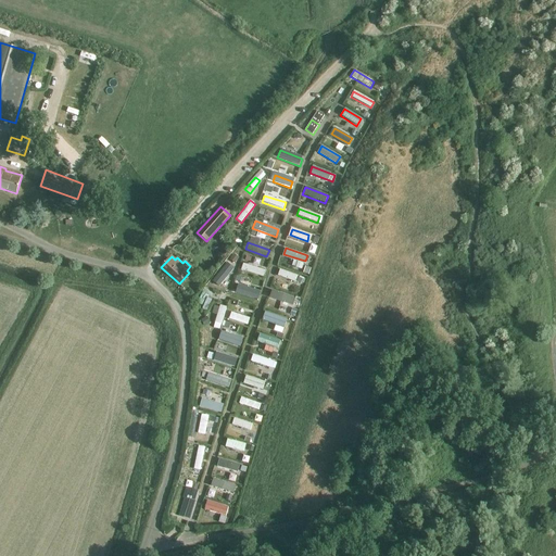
[(234,265),(228,262),(215,279),(220,282),(234,265)]
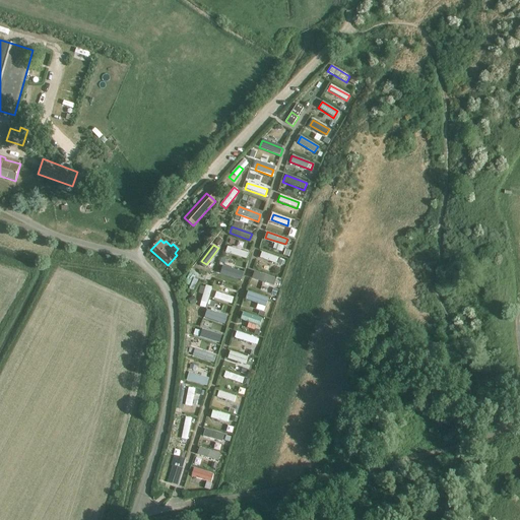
[(226,247),(225,253),(246,259),(248,253),(226,247)]
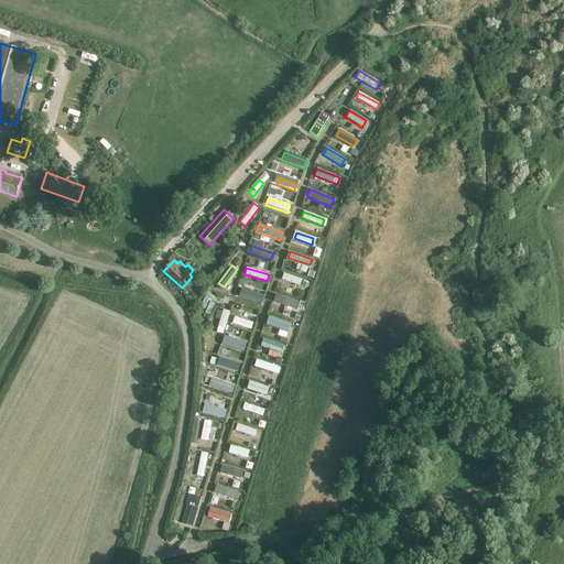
[(301,280),(283,273),(281,280),(299,286),(301,280)]
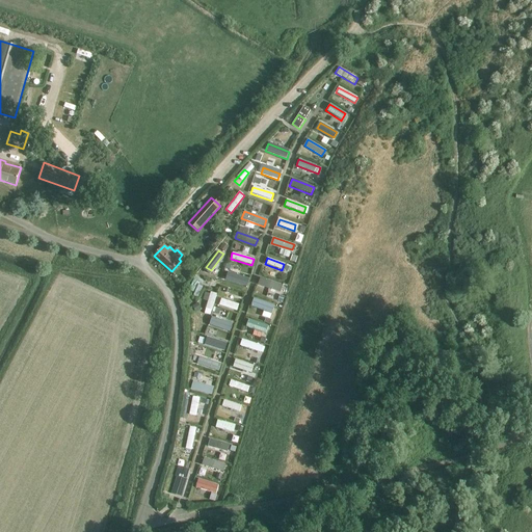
[(227,280),(244,286),(246,280),(229,274),(227,280)]
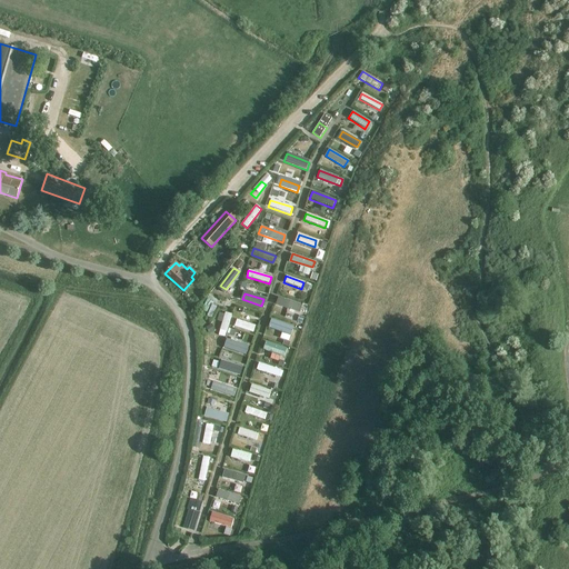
[(278,297),(276,306),(299,313),(302,306),(278,297)]
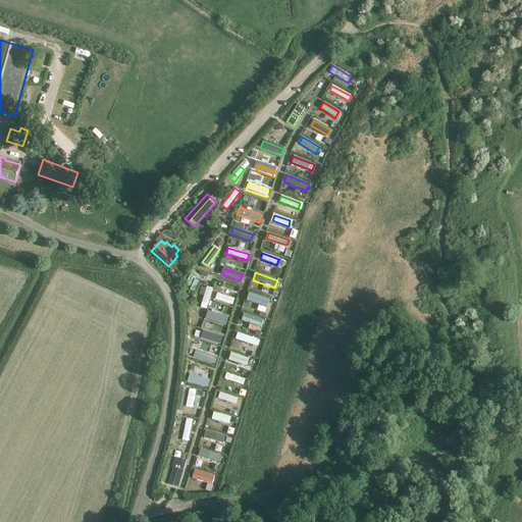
[(206,286),(202,303),(208,305),(212,289),(206,286)]
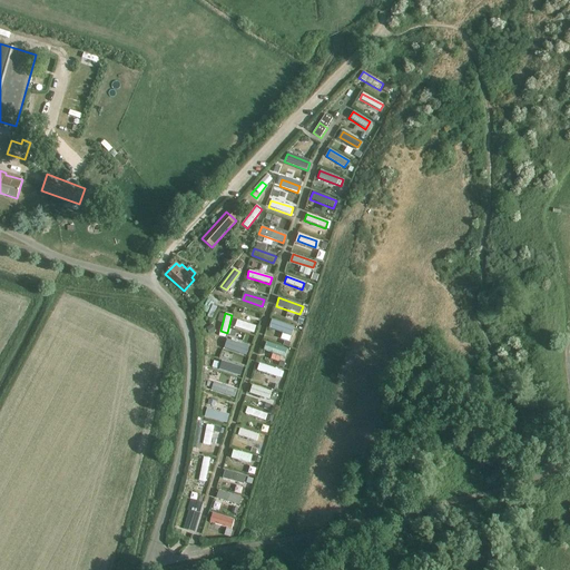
[(291,336),(294,327),(272,320),(268,328),(291,336)]
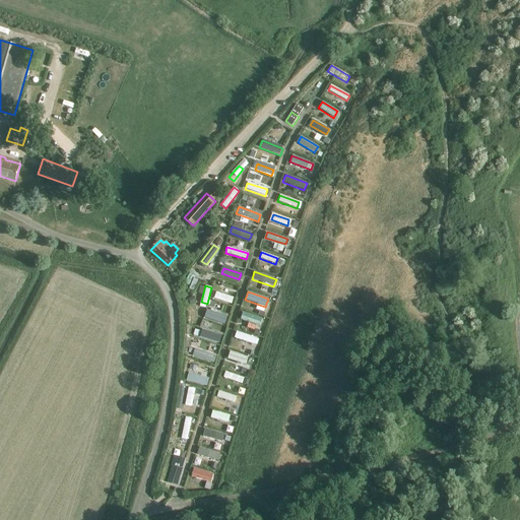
[(215,293),(213,299),(231,305),(233,299),(215,293)]
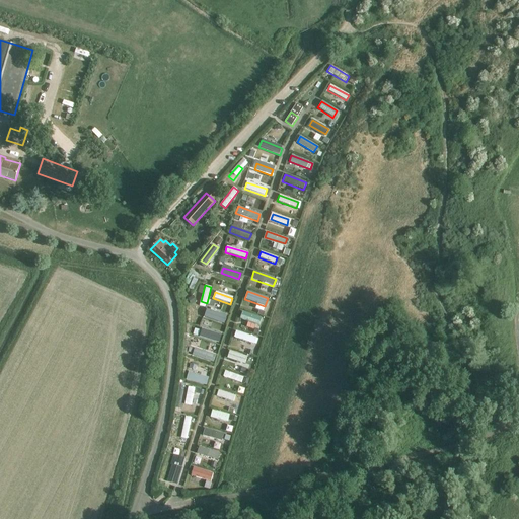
[(226,316),(207,309),(204,317),(224,324),(226,316)]
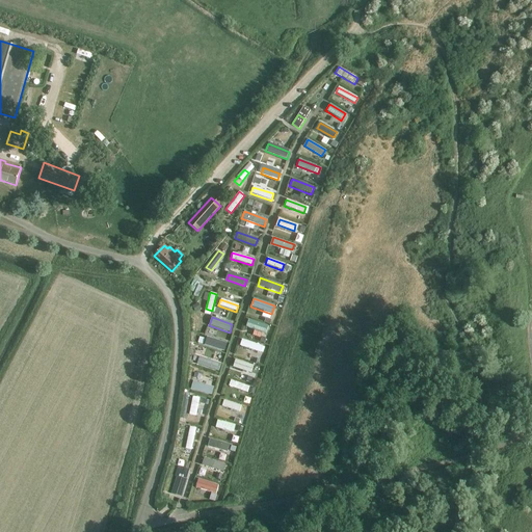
[(248,320),(245,327),(265,335),(268,326),(248,320)]
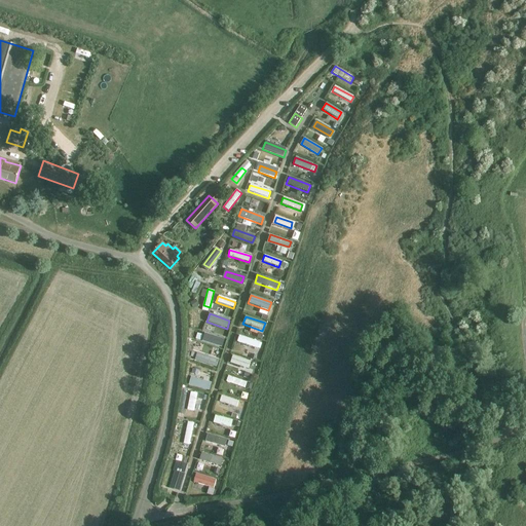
[(257,349),(259,342),(238,336),(236,342),(257,349)]
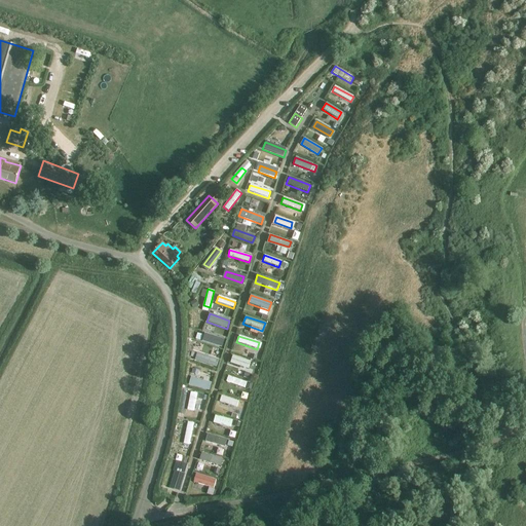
[(215,366),(217,361),(197,354),(195,361),(215,366)]
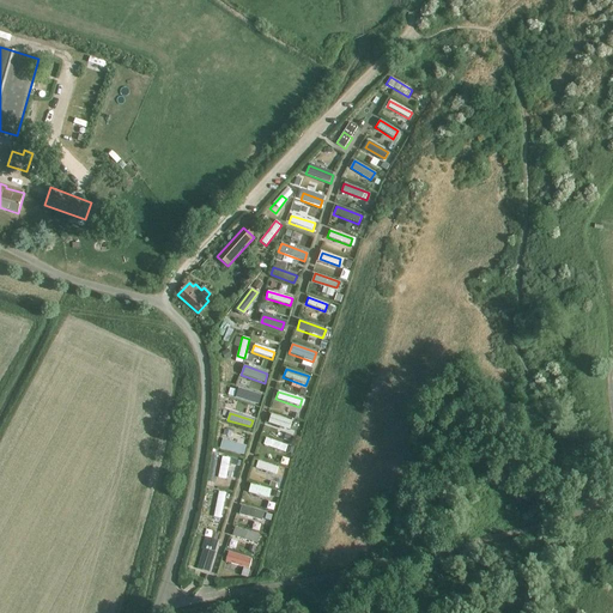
[(268,424),(289,430),(291,422),(271,414),(268,424)]
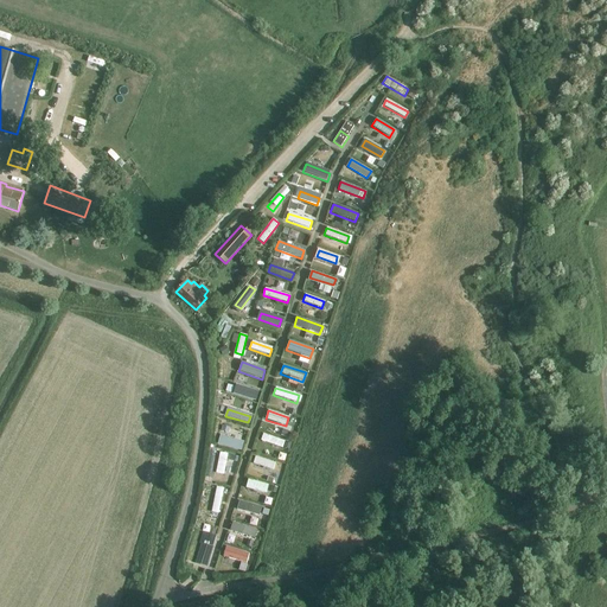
[(261,441),(281,447),(282,441),(263,434),(261,441)]
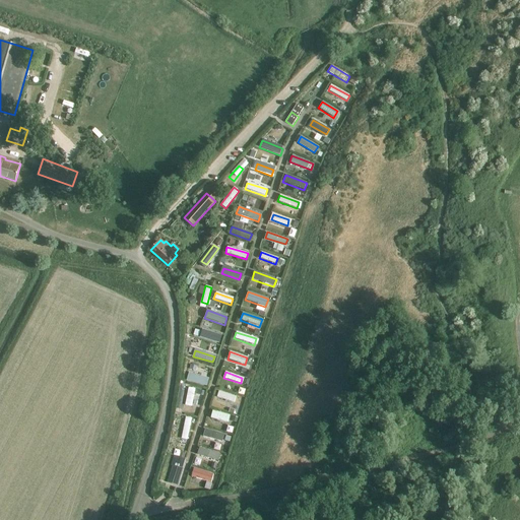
[(207,387),(209,380),(191,374),(189,381),(207,387)]
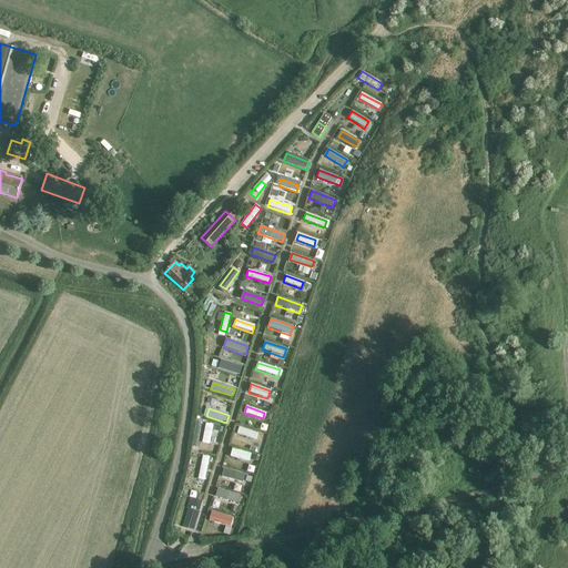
[(255,440),(257,434),(239,427),(236,434),(255,440)]
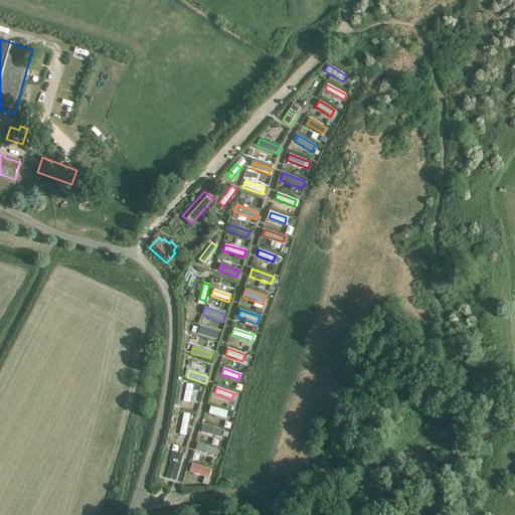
[(194,390),(188,389),(184,407),(190,408),(194,390)]
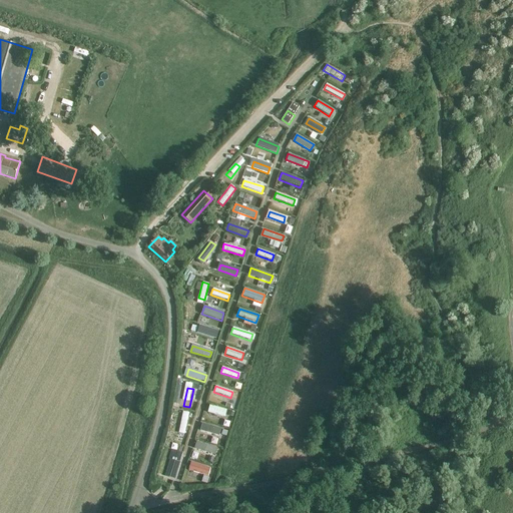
[(226,410),(209,406),(207,413),(224,417),(226,410)]
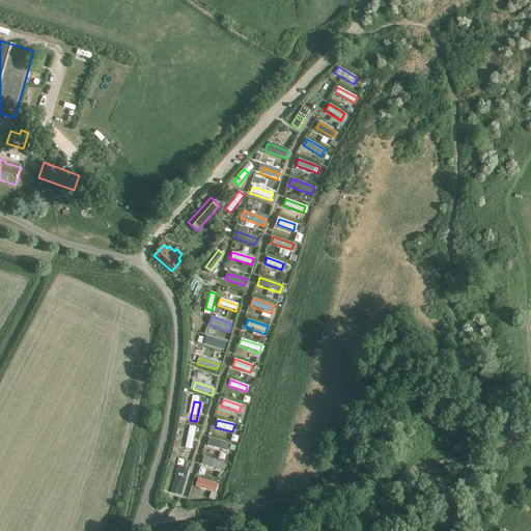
[(189,426),(185,448),(191,449),(195,427),(189,426)]
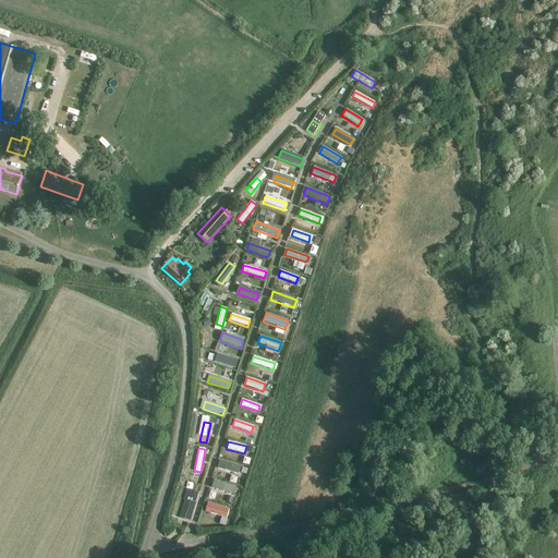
[(221,461),(219,468),(238,473),(240,466),(221,461)]
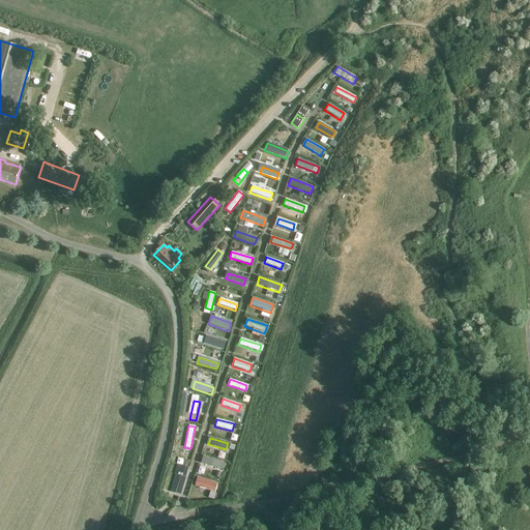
[(203,457),(200,463),(222,470),(224,463),(203,457)]
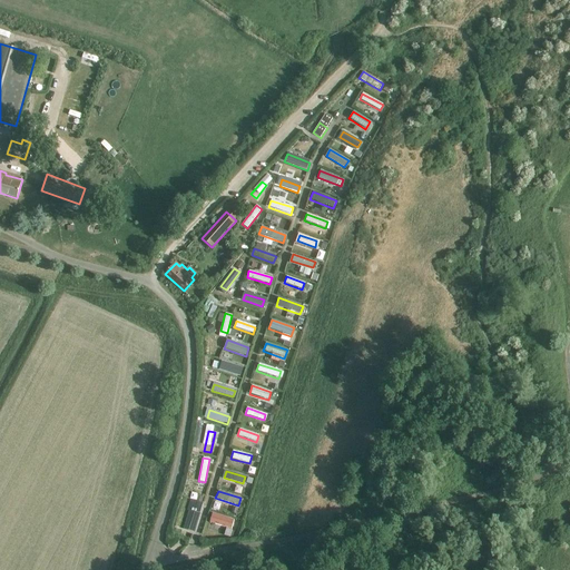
[(188,510),(182,529),(194,533),(200,513),(188,510)]
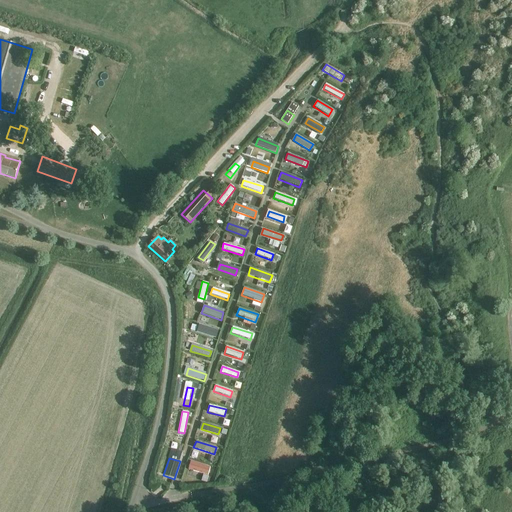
[(207,475),(210,467),(191,461),(188,469),(207,475)]
